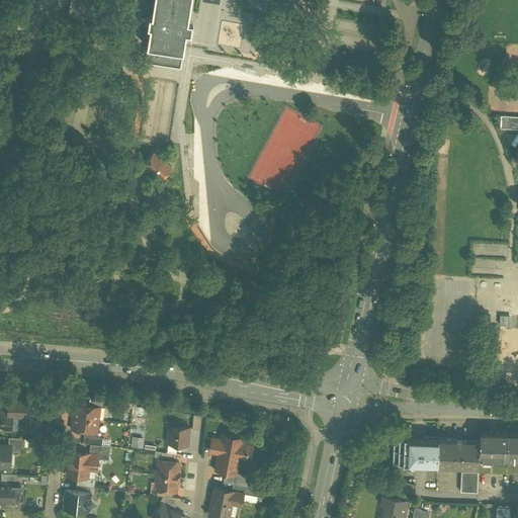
[(95,0),(70,0),(68,14),(93,18),(95,0)]
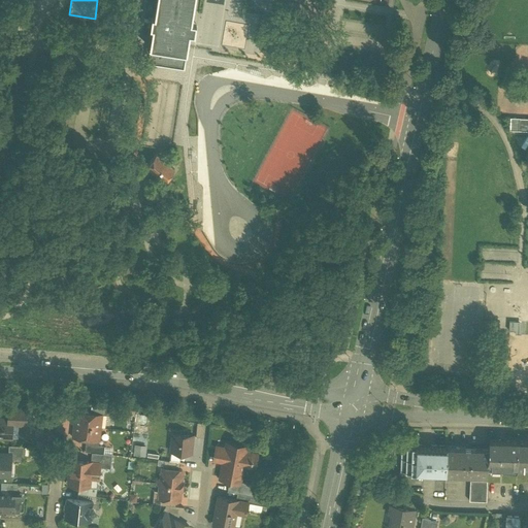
[(157,0),(147,63),(185,68),(190,36),(197,37),(199,23),(192,22),(195,0),(157,0)]
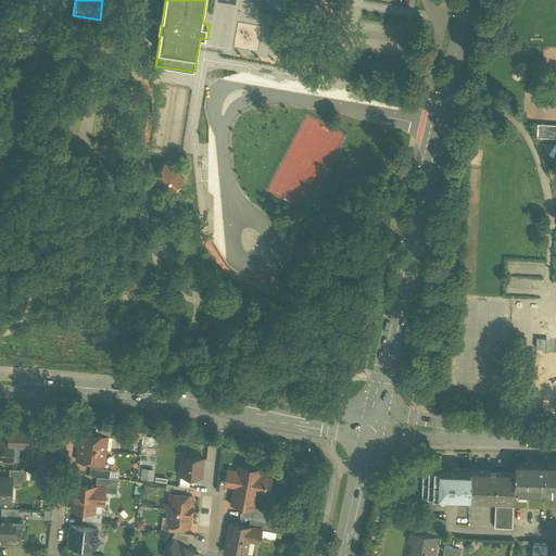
[(546,124),(538,124),(538,137),(546,138),(546,124)]
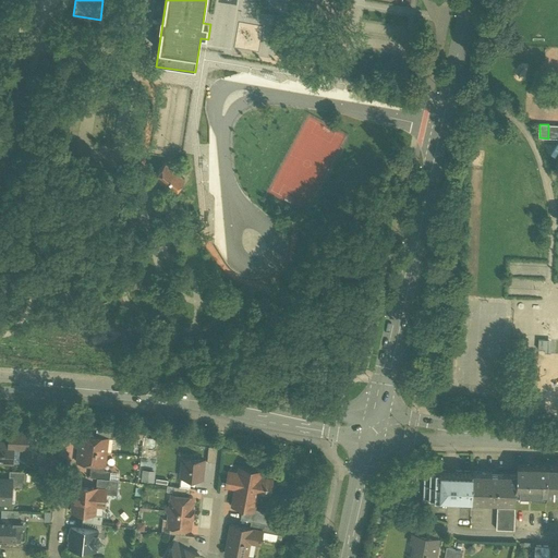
[(557,124),(548,124),(548,138),(557,138),(557,124)]
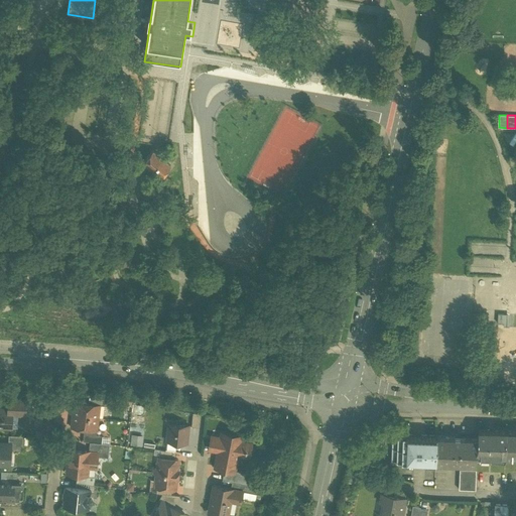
[(151,150),(142,161),(161,177),(170,165),(151,150)]
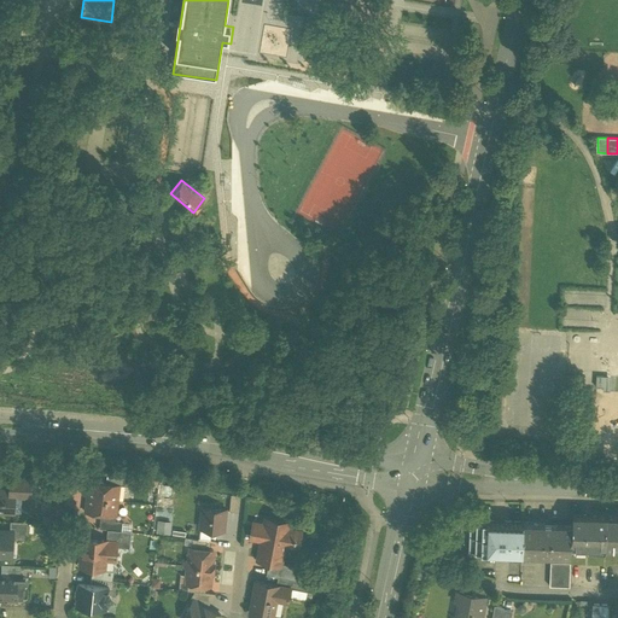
[(130,231),(123,238),(128,243),(135,235),(130,231)]
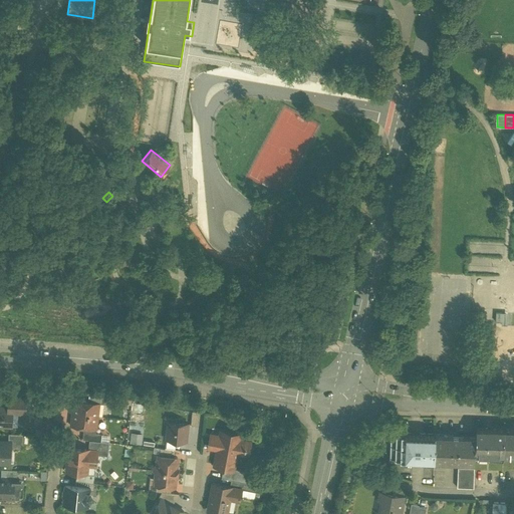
[(496,312),(496,322),(506,322),(506,312),(496,312)]
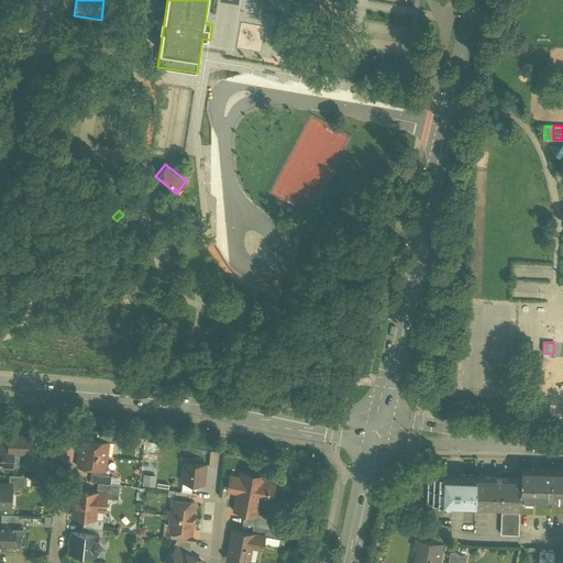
[(119,437),(99,433),(98,441),(109,442),(109,443),(118,444),(119,437)]
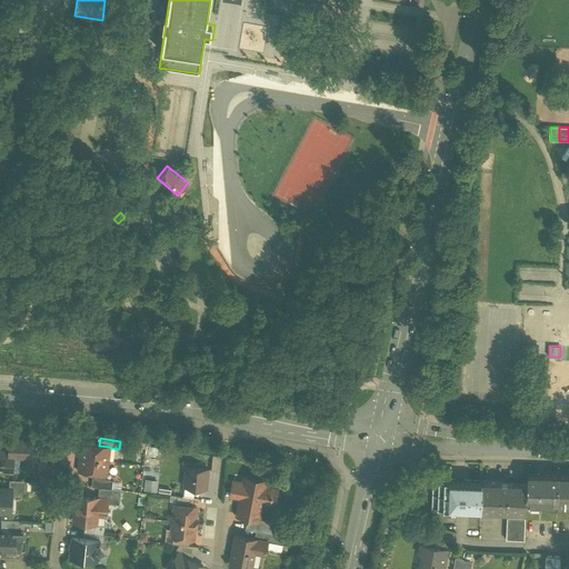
[(23,441),(10,441),(9,452),(13,453),(27,453),(27,458),(28,458),(29,442),(23,442),(23,441)]
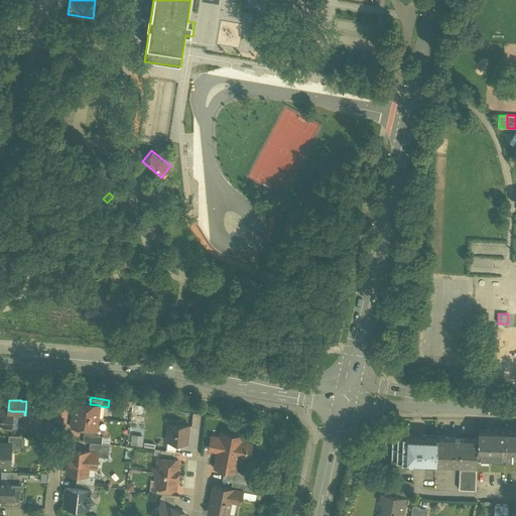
[(90,404),(75,402),(73,415),(98,418),(100,406),(100,405),(90,404)]
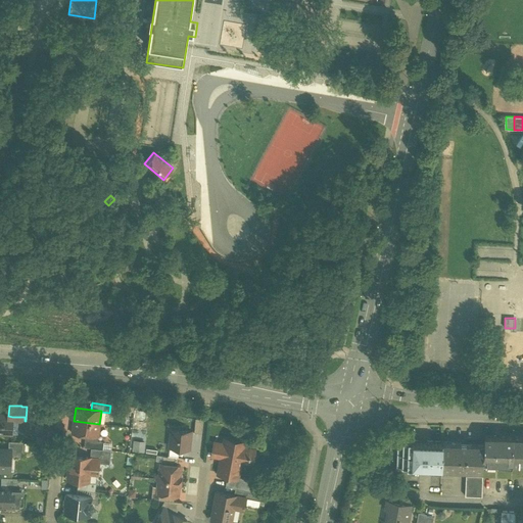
[(8,416),(0,415),(0,433),(11,434),(12,417),(8,416)]
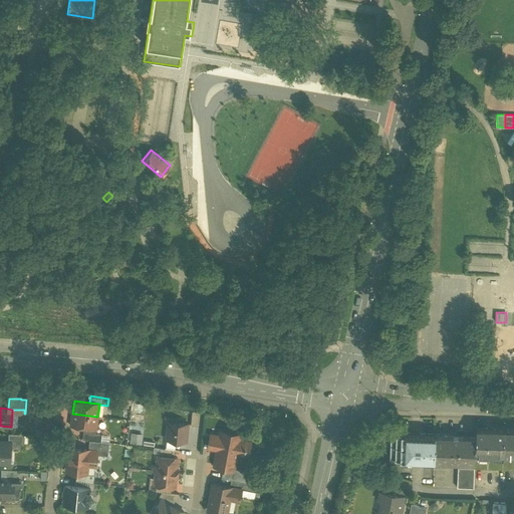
[(199,413),(192,412),(191,426),(198,427),(199,413)]
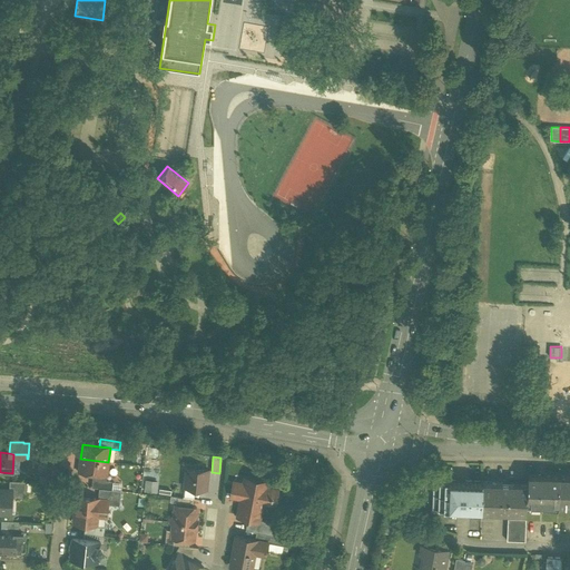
[(108,462),(80,459),(79,473),(94,475),(107,477),(108,462)]
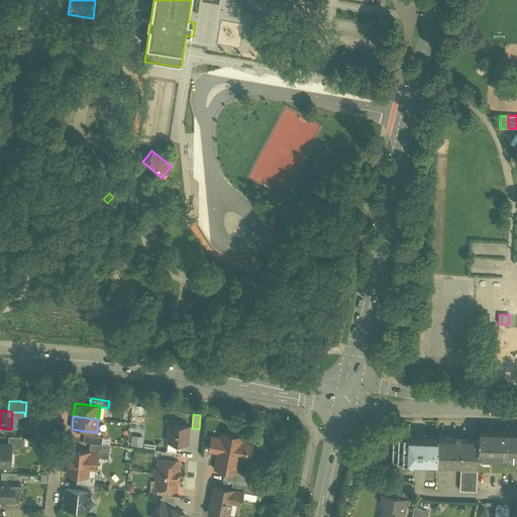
[(189,427),(170,425),(168,440),(174,440),(174,442),(187,444),(189,427)]
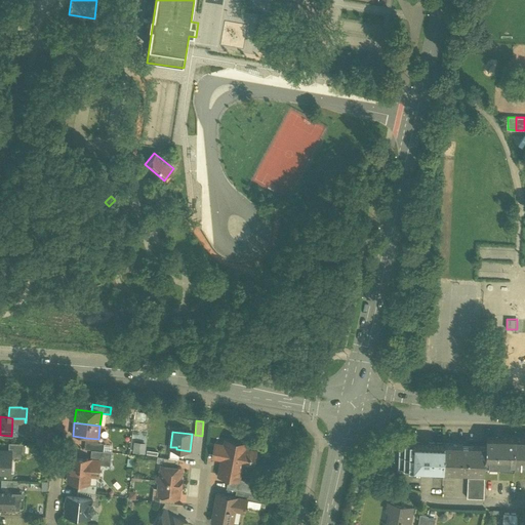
[(96,439),(86,438),(84,450),(91,450),(104,452),(105,445),(97,444),(98,439),(96,439)]
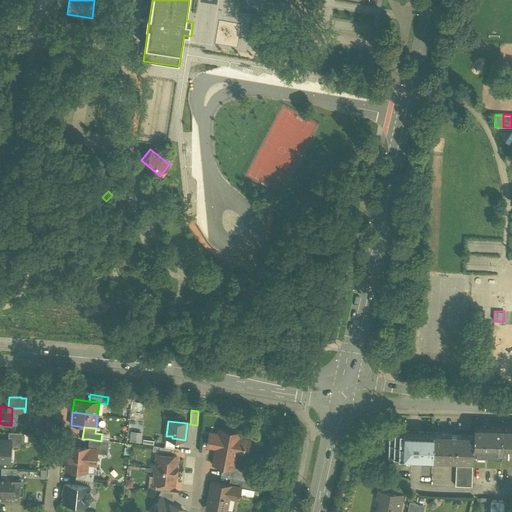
[(481,427),(474,427),(474,435),(473,455),(501,456),(501,453),(502,428),(496,427),(489,427),(481,427)]
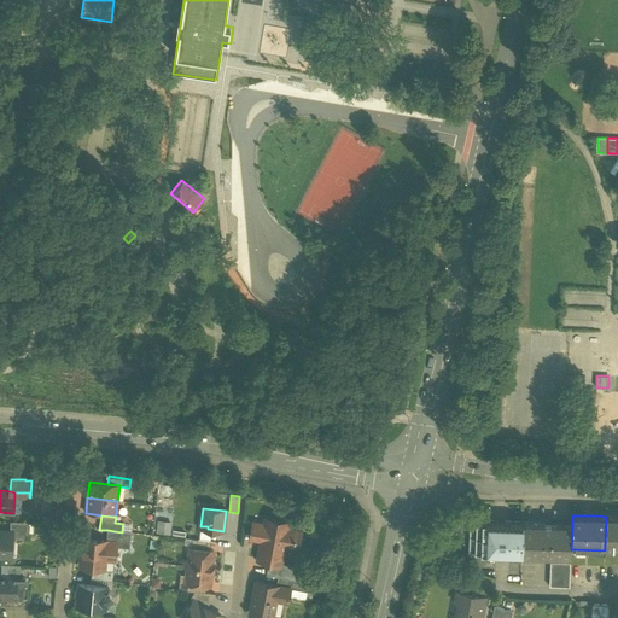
[(617,516),(606,517),(605,547),(617,546),(617,516)]
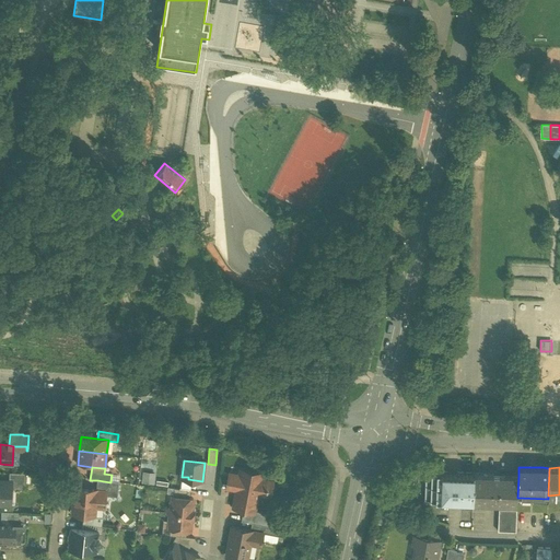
[(261,474),(242,470),(241,477),(230,475),(228,488),(237,489),(234,508),(254,512),(256,501),(252,500),(252,499),(255,498),(256,493),(267,496),(269,482),(260,481),(261,474)]
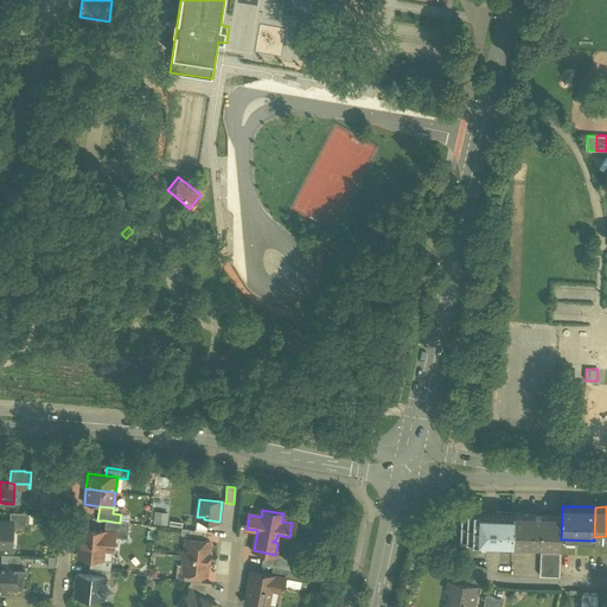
[(153,511),(151,523),(167,524),(168,512),(153,511)]
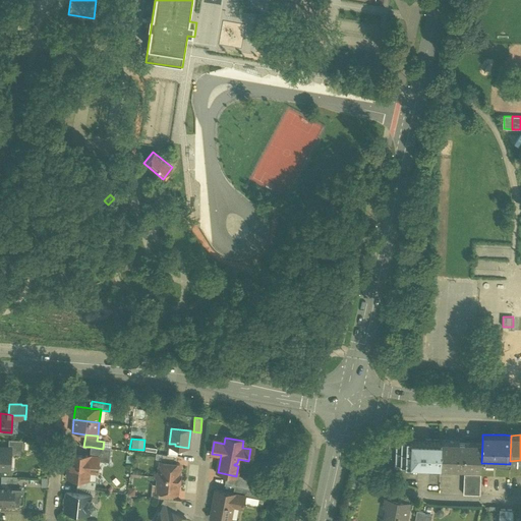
[(24,441),(9,440),(8,448),(11,448),(11,452),(23,452),(24,441)]
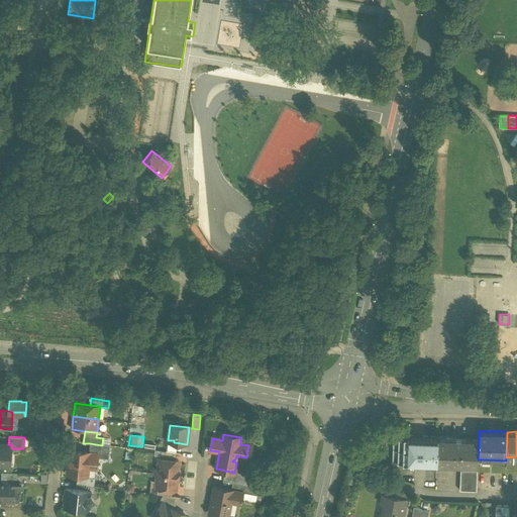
[(437,437),(393,436),(392,462),(436,463),(437,437)]
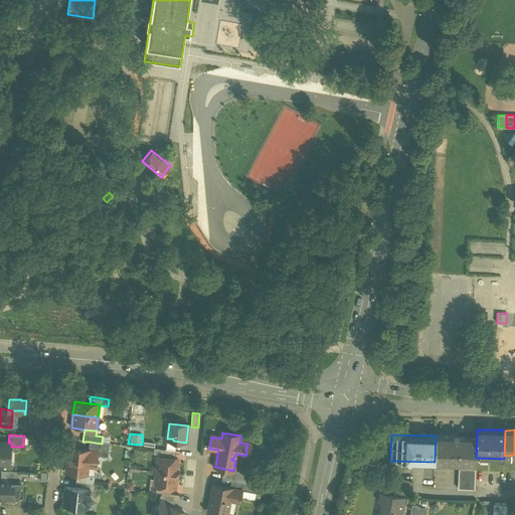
[(477,438),(436,436),(435,462),(436,462),(436,460),(448,460),(448,463),(459,463),(459,461),(475,462),(475,464),(476,464),(476,458),(477,438)]
